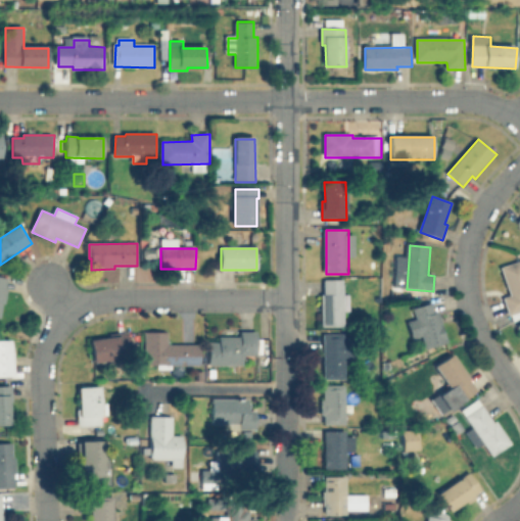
[(519,313),(510,317),(504,299),(511,296),(502,270),(519,263),(519,313)]
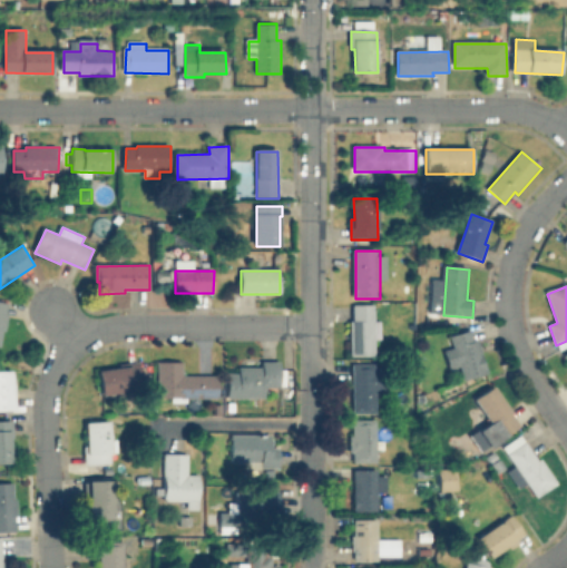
[(10,316),(7,333),(5,332),(1,349),(0,348),(0,303),(9,305),(7,315),(10,316)]
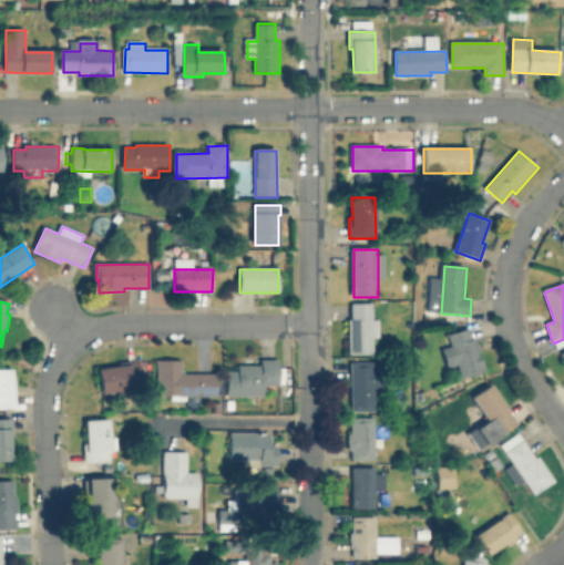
[(381,321),(381,338),(376,338),(376,355),(350,355),(350,321),(354,321),(354,305),(373,305),(373,321),(381,321)]
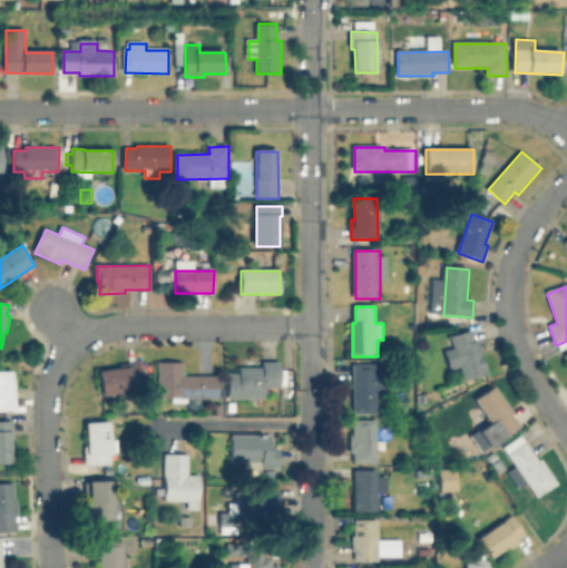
[(473,332),(477,341),(479,341),(489,375),(466,383),(460,366),(452,369),(448,355),(457,352),(452,339),(473,332)]
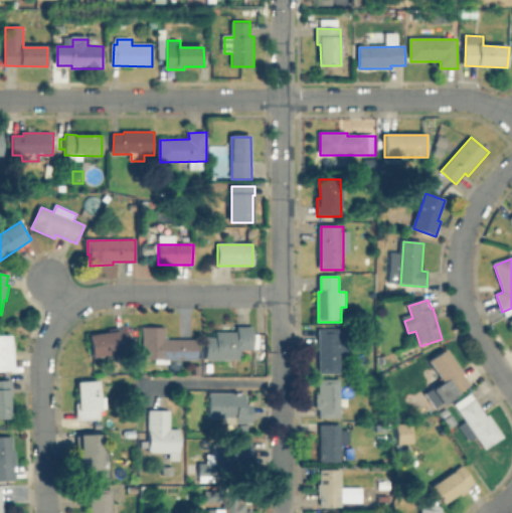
[(132,352),(94,358),(91,336),(110,333),(110,330),(127,327),(132,352)]
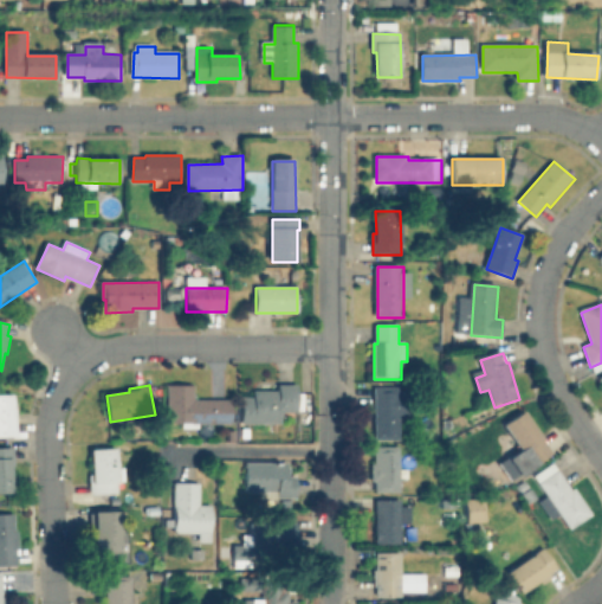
[(233,400),(232,425),(168,424),(169,386),(196,386),(196,400),(233,400)]
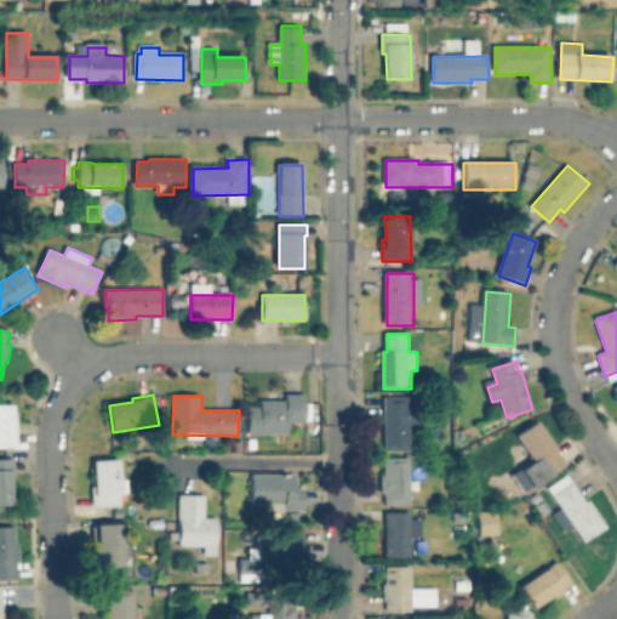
[(307,396),(307,422),(290,422),(290,435),(250,435),(250,408),(261,408),(261,401),(286,401),(287,396),(307,396)]
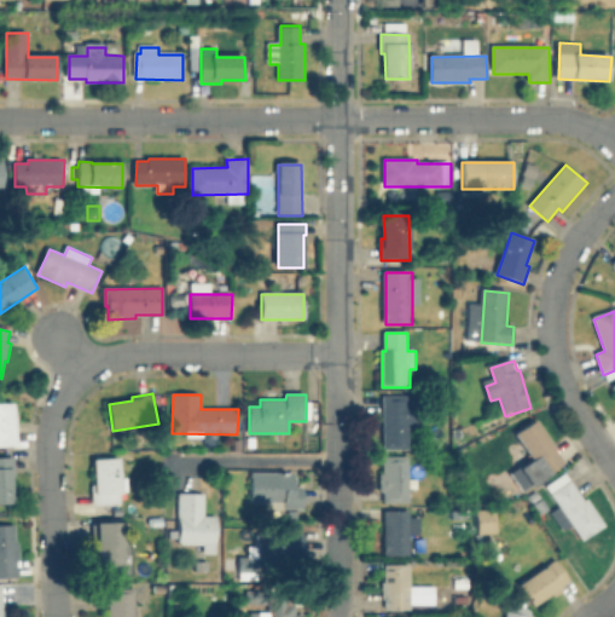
[(418,426),(419,449),(386,450),(384,397),(411,397),(411,403),(423,403),(423,426),(418,426)]
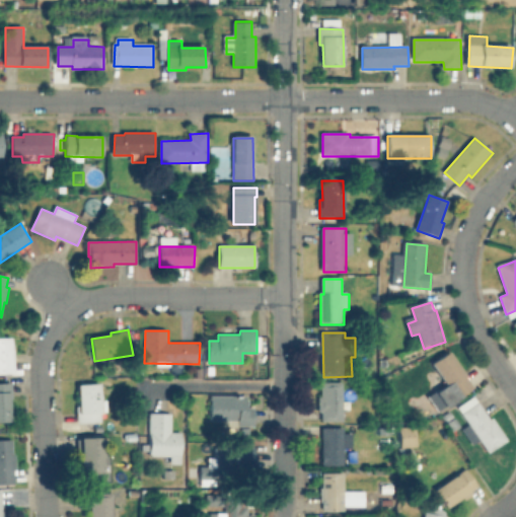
[(0,339),(12,339),(14,374),(0,374),(0,339)]
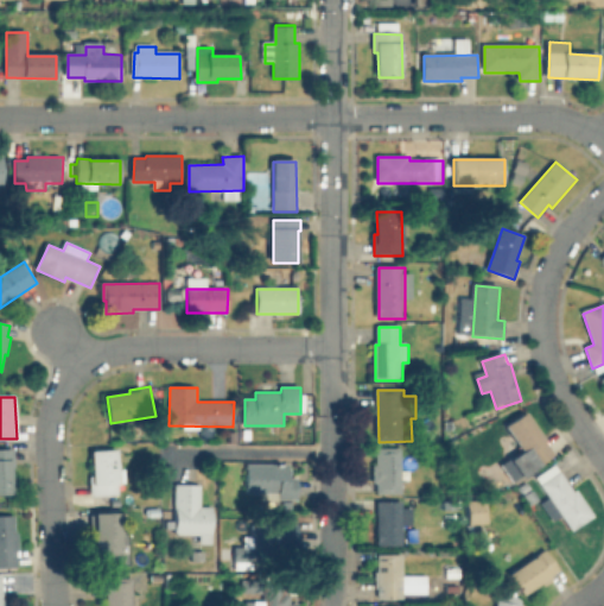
[(555,456),(523,479),(512,461),(523,453),(507,429),(528,415),(555,456)]
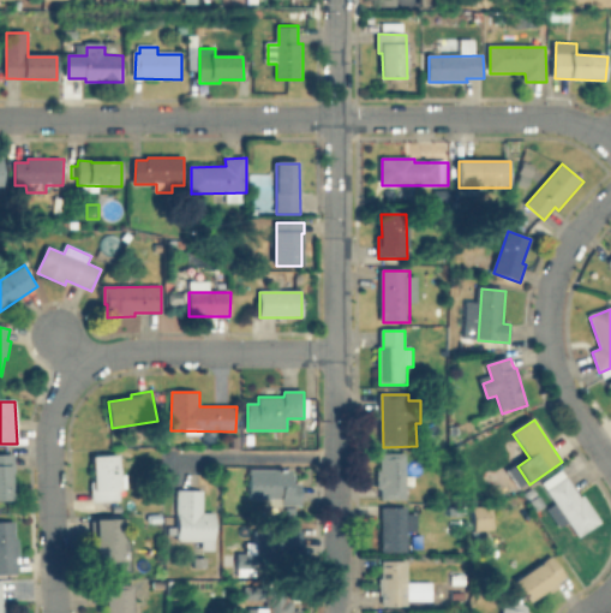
[(12,474),(15,500),(0,500),(0,454),(16,454),(17,474),(12,474)]
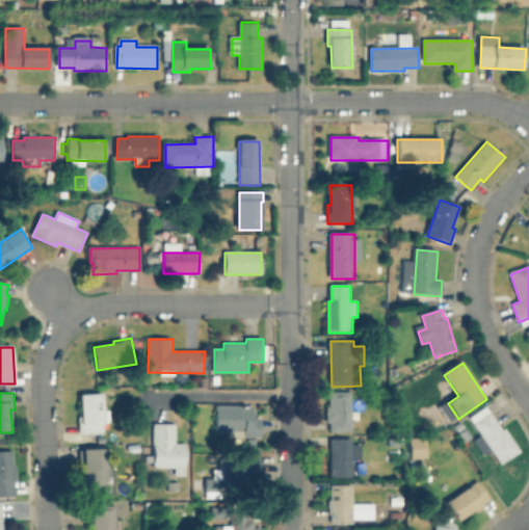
[(352,393),(353,432),(333,432),(333,423),(328,423),(328,407),(332,407),(331,393),(352,393)]
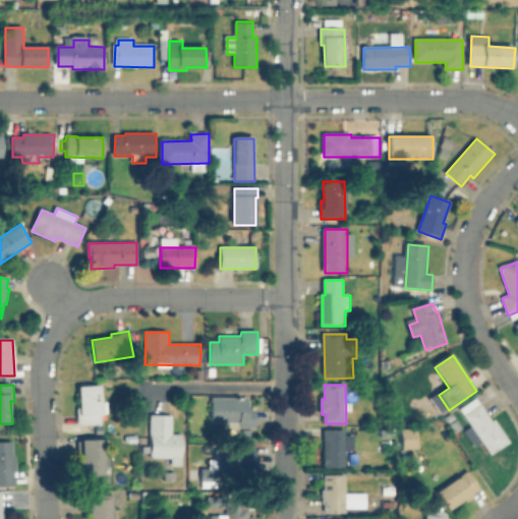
[(104,424),(79,425),(78,409),(81,409),(80,387),(102,387),(104,424)]
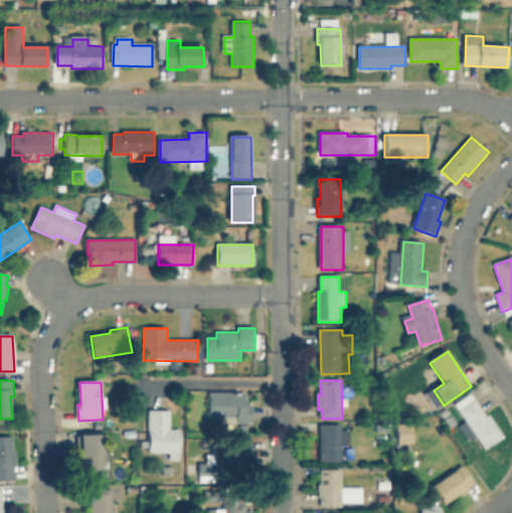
[(473,395),(488,416),(490,414),(505,438),(486,451),(477,438),(472,442),(461,426),(467,422),(456,406),(473,395)]
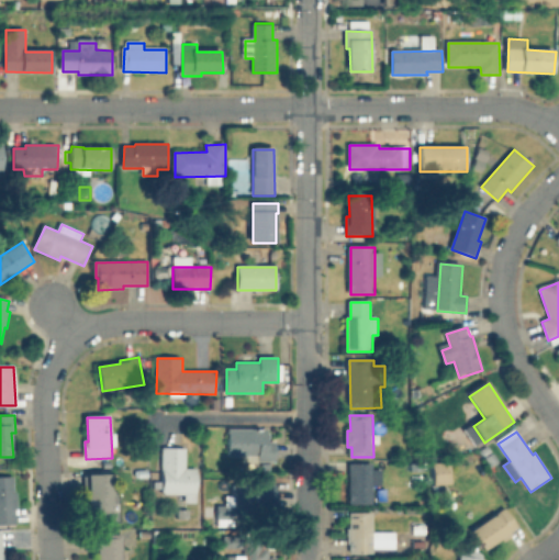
[(280,445),(280,470),(248,470),(248,461),(230,461),(230,433),(269,434),(269,445),(280,445)]
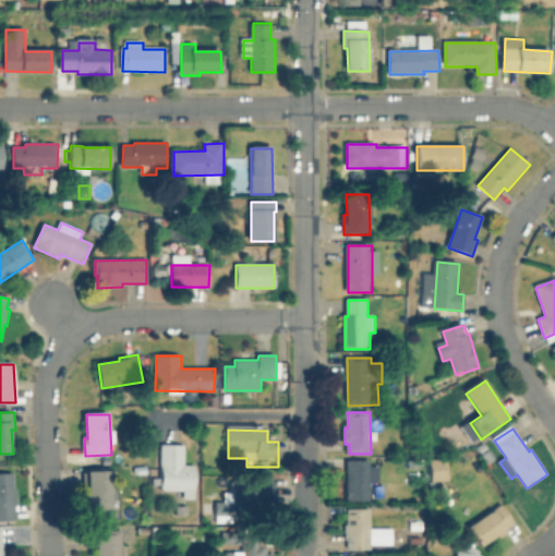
[(197,470),(197,506),(185,506),(185,496),(163,496),(163,447),(186,447),(186,470),(197,470)]
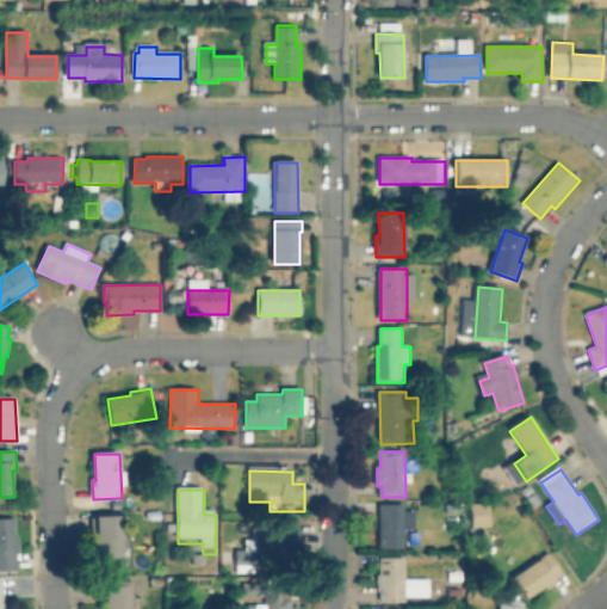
[(526,499),(533,494),(542,506),(536,511),(526,499)]
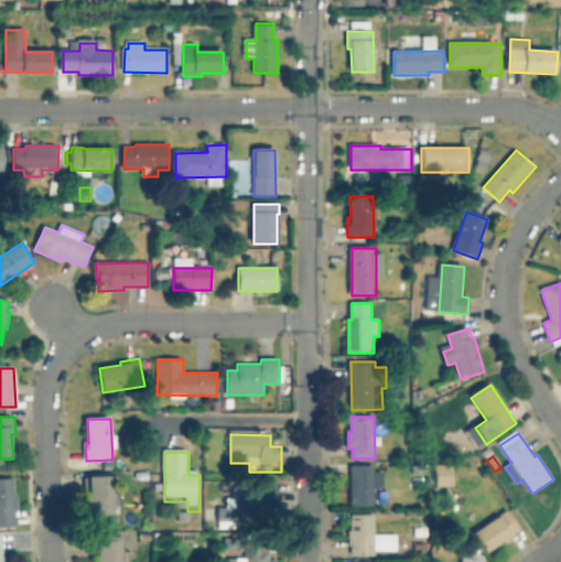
[(456,463),(456,490),(435,490),(435,463),(456,463)]
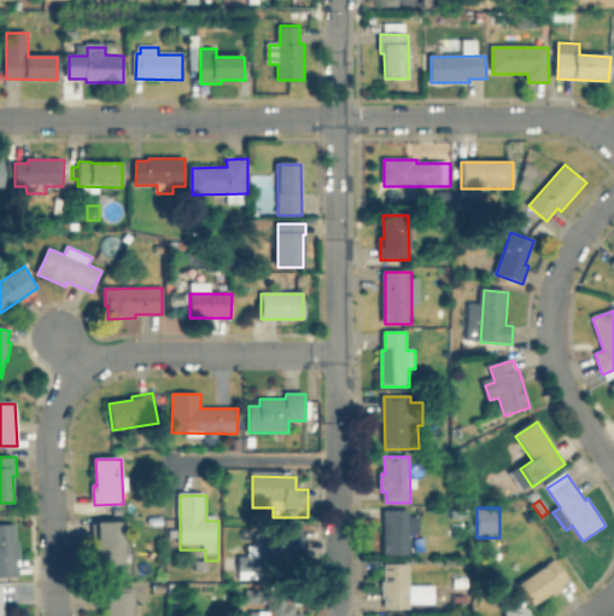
[(419,517),(419,535),(410,535),(410,556),(385,556),(385,510),(410,510),(410,517),(419,517)]
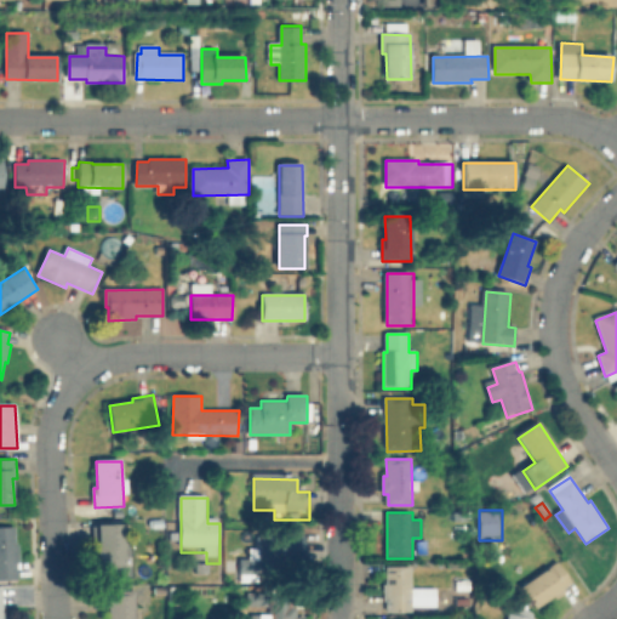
[(127,580),(101,581),(98,526),(125,526),(127,580)]
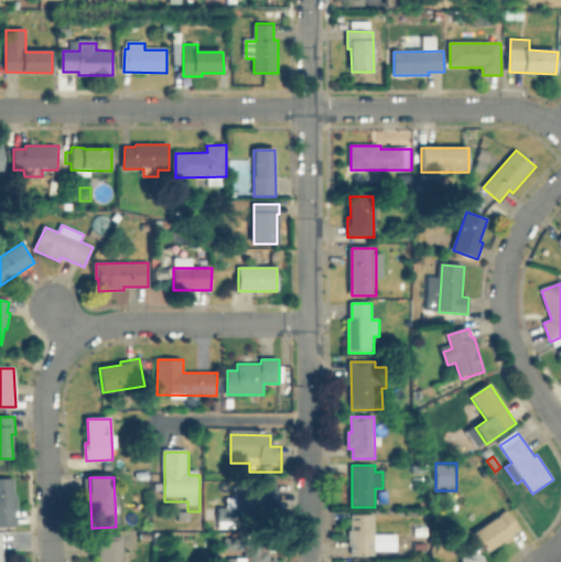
[(0,479),(15,479),(17,495),(19,495),(20,510),(17,510),(18,527),(0,527),(0,479)]
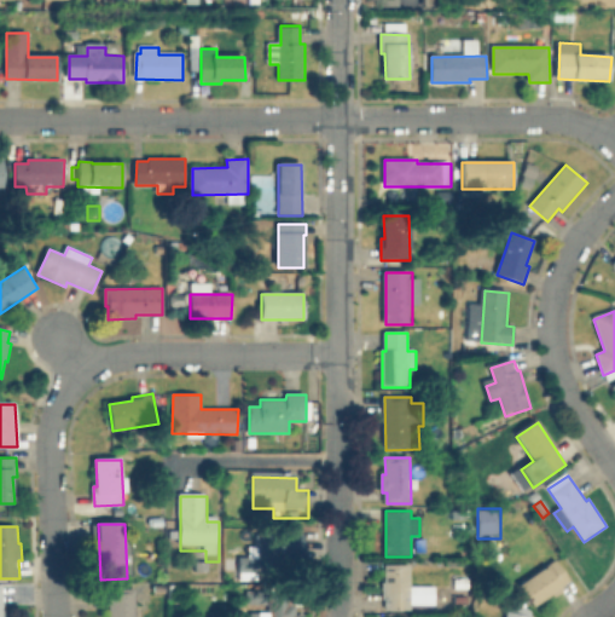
[(306,538),(306,578),(241,578),(241,559),(255,559),(255,538),(306,538)]
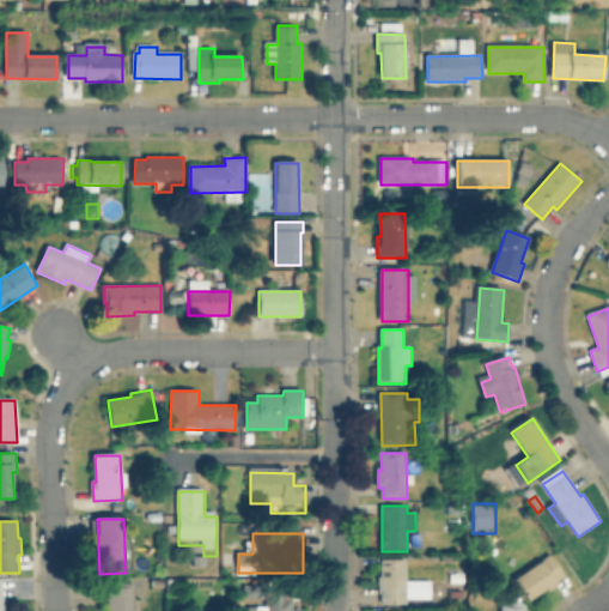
[(565,576),(528,602),(515,581),(552,556),(565,576)]
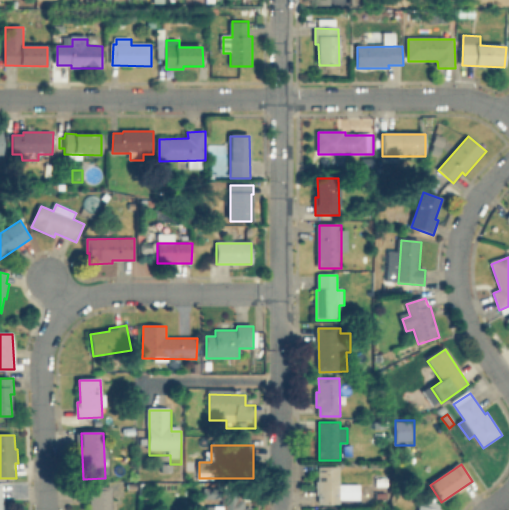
[(341,468),(341,504),(320,504),(320,495),(318,495),(318,482),(320,482),(320,468),(341,468)]
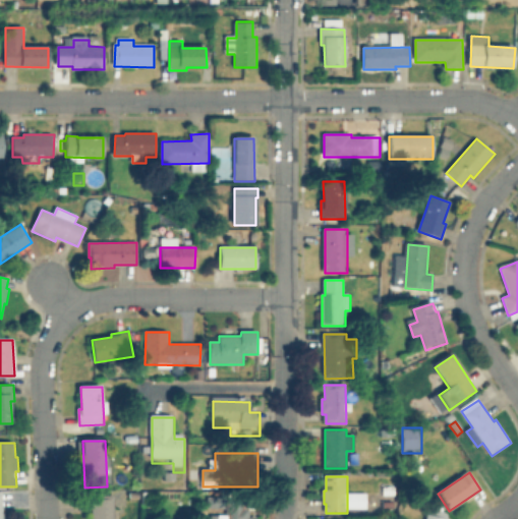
[(165,485),(165,477),(177,477),(177,485),(165,485)]
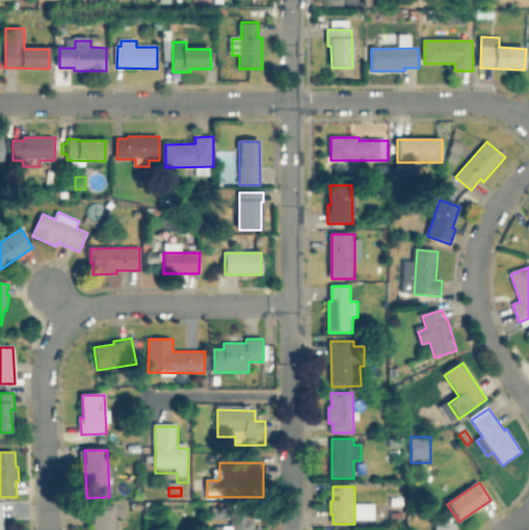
[(96,529),(95,507),(118,507),(118,529),(96,529)]
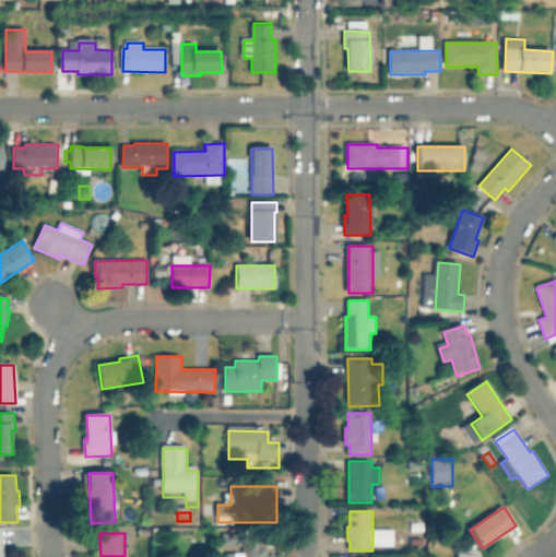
[(154,545),(154,533),(163,533),(163,545),(154,545)]
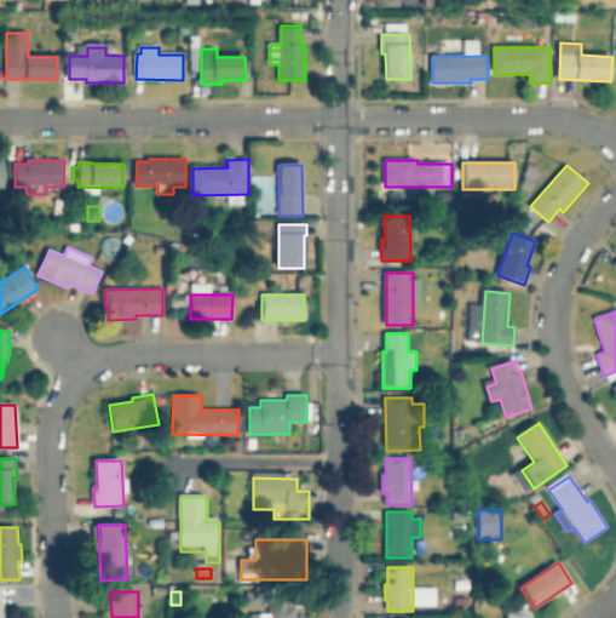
[(251,614),(251,617),(303,617),(303,616),(293,616),(293,600),(269,600),(269,616),(251,614)]
